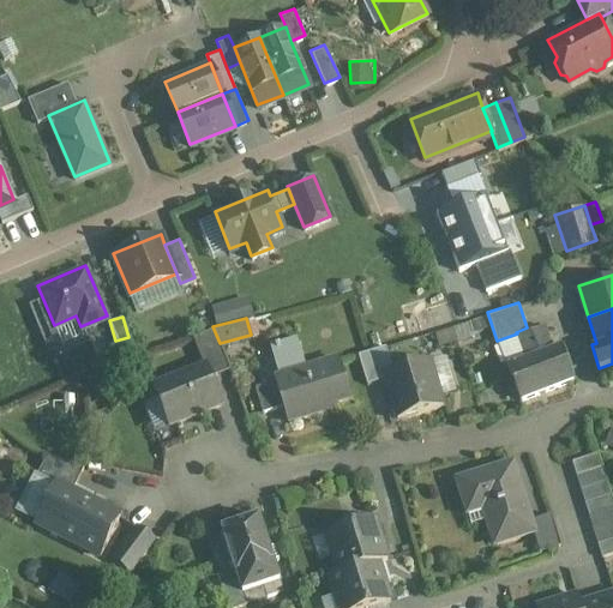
[(527,327),(516,332),(517,333),(524,355),(553,345),(544,321),(527,327)]
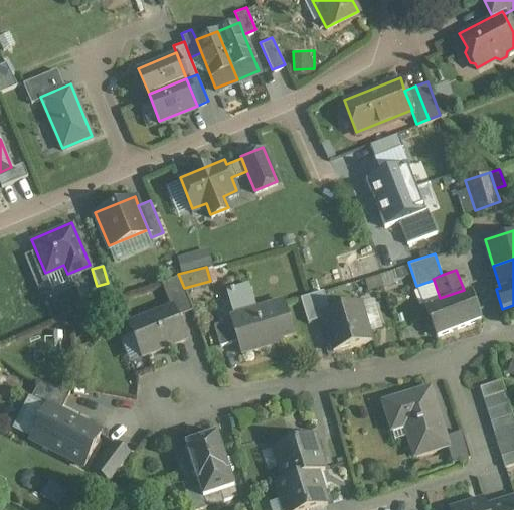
[(178,274),(161,281),(170,305),(172,305),(175,314),(191,307),(184,288),(178,274)]
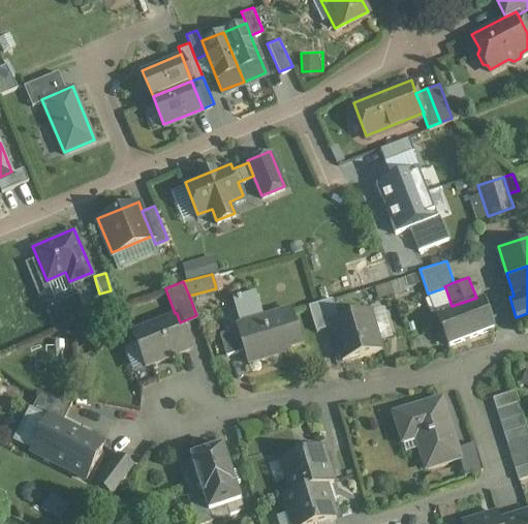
[(291,306),(264,314),(255,289),(237,296),(245,320),(236,324),(248,361),(277,351),(275,344),(282,342),(283,344),(302,339),(291,306)]
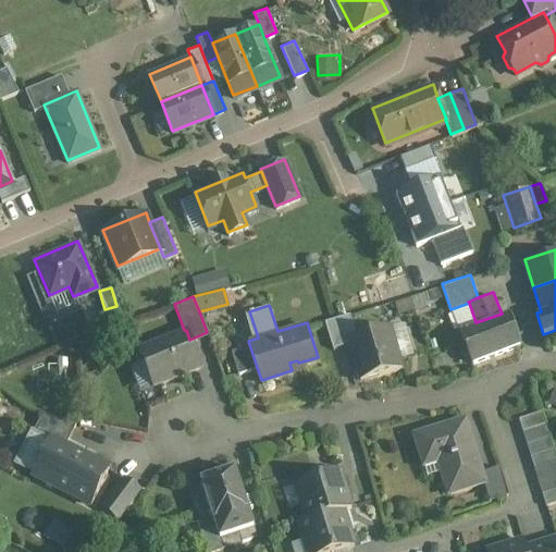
[(476,322),(460,329),(471,359),(520,342),(508,310),(502,314),(476,322)]
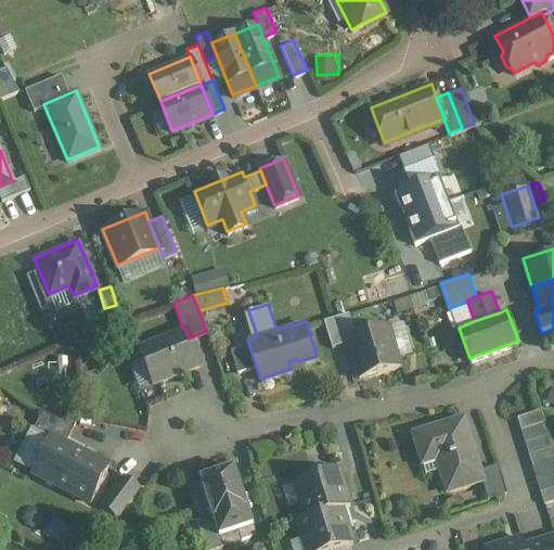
[(347,310),(322,318),(331,345),(347,340),(345,335),(353,332),(347,310)]
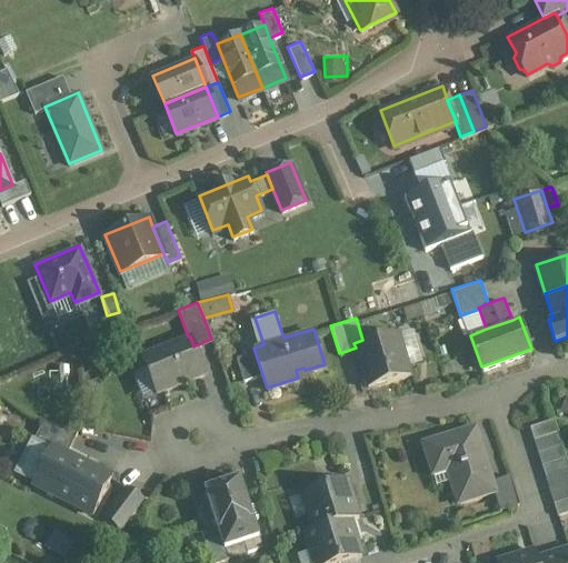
[(362,340),(354,343),(356,348),(367,385),(409,372),(397,330),(362,340)]
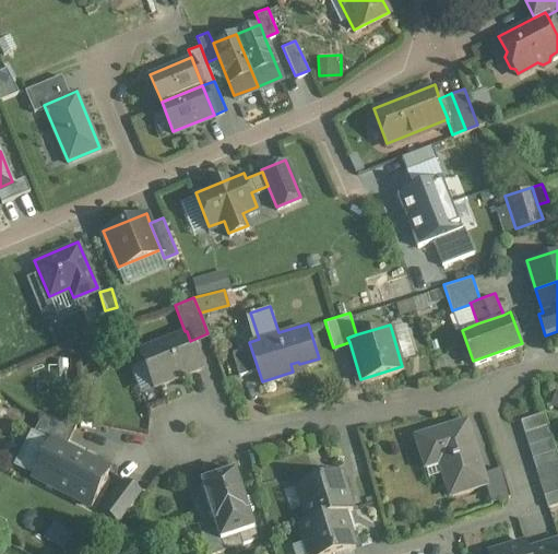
[(185,331),(140,350),(153,385),(200,365),(190,341),(187,331),(185,331)]
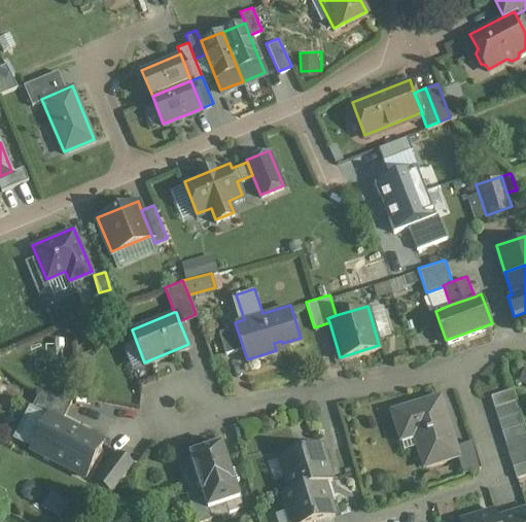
[(233,325),(217,331),(224,351),(240,347),(233,325)]
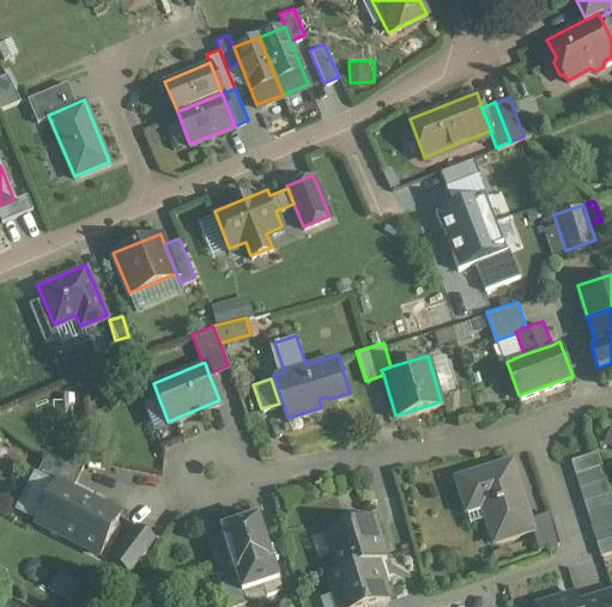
[(611,423),(609,422),(601,438),(611,442),(611,423)]
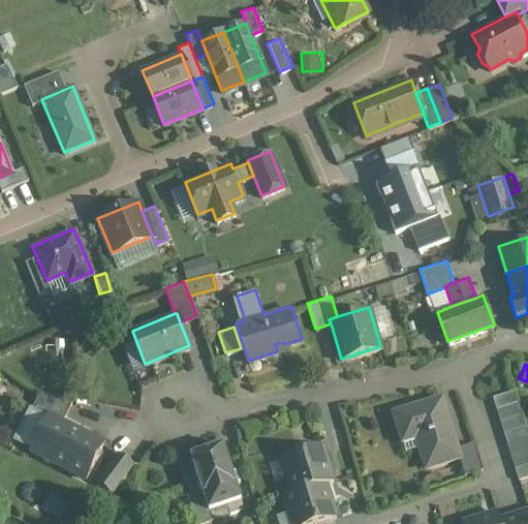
[(514,388),(491,395),(495,406),(518,399),(514,388)]
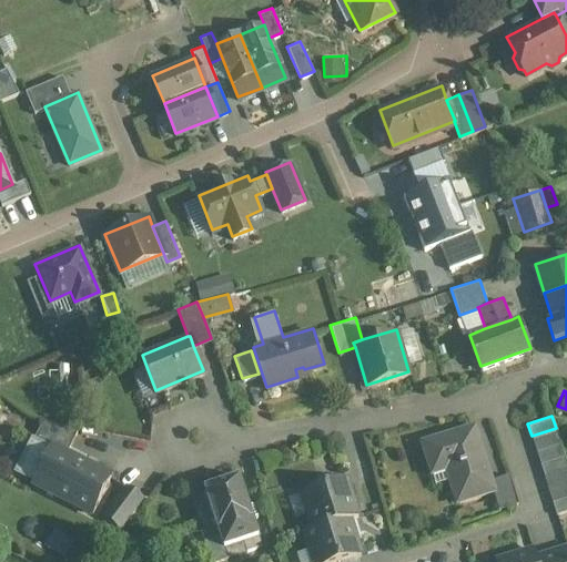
[(77,428),(42,419),(32,436),(50,445),(51,445),(66,451),(77,428)]
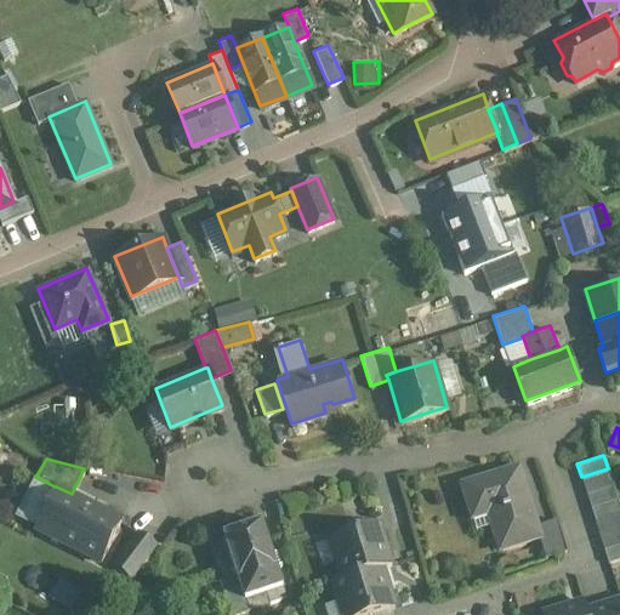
[(518,466),(462,482),(471,507),(487,502),(500,547),(539,536),(539,535),(535,524),(518,466)]
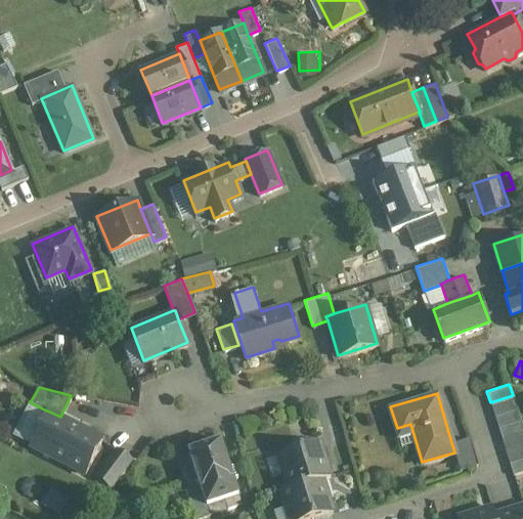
[(513,395),(490,402),(494,415),(516,407),(513,395)]
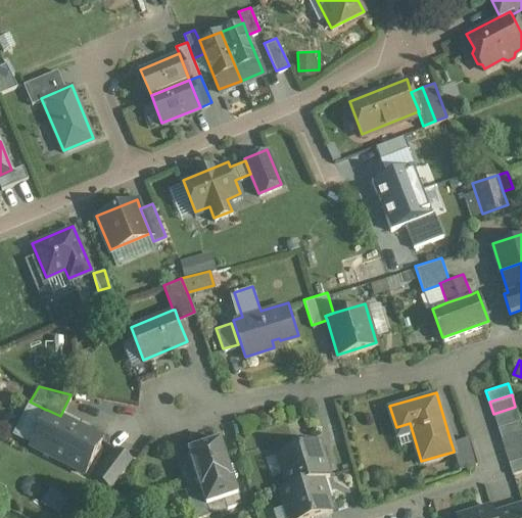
[(515,407),(493,414),(496,425),(519,418),(515,407)]
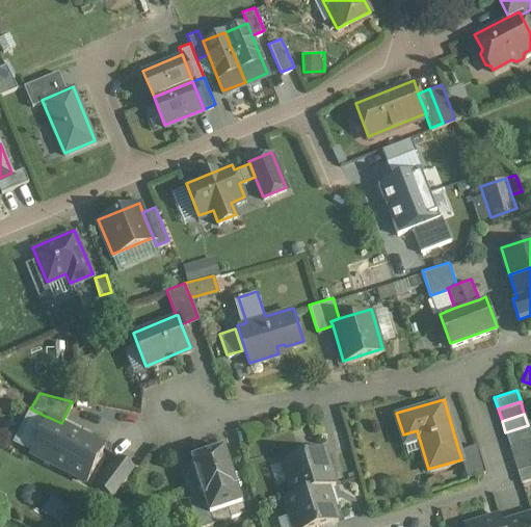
[(61,423),(48,417),(47,417),(30,451),(86,479),(103,445),(61,423)]
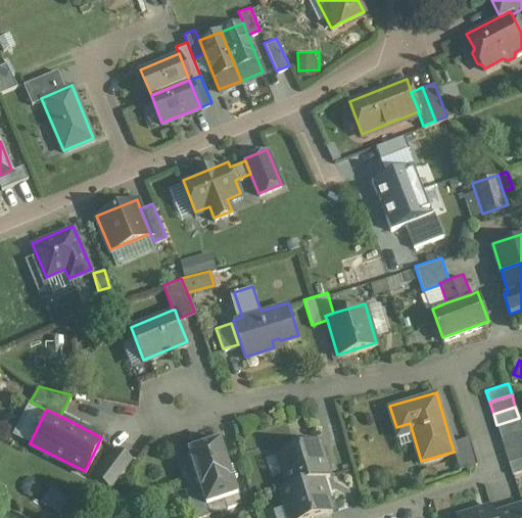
[(521,428),(519,418),(496,425),(501,436),(521,429),(521,428)]
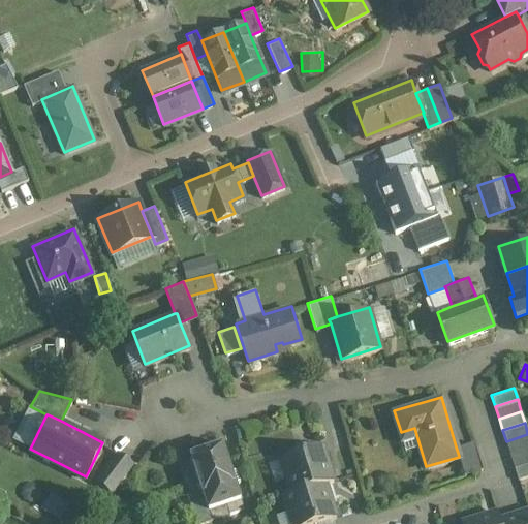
[(527,434),(506,441),(509,454),(527,448),(527,434)]
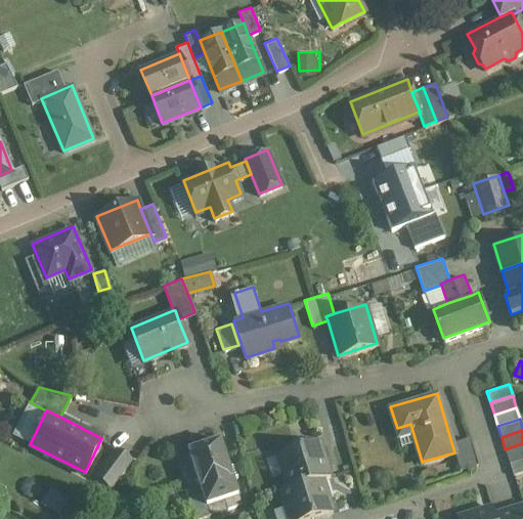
[(343,432),(321,437),(330,468),(351,463),(343,432)]
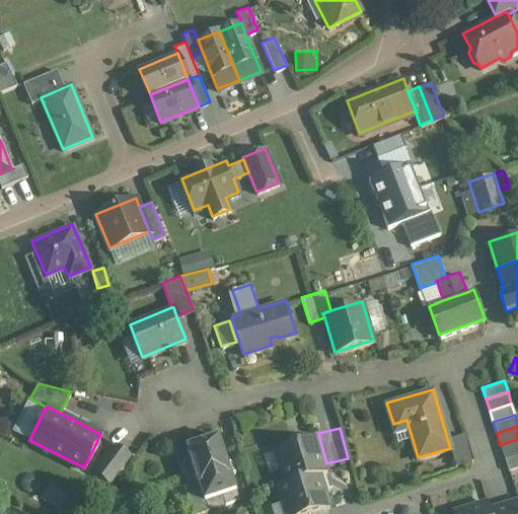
[(464,433),(447,438),(450,447),(450,448),(454,463),(472,457),(464,433)]
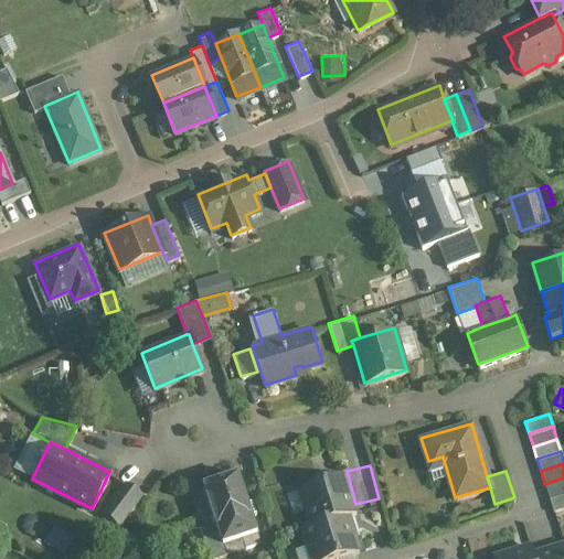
[(259,540),(236,473),(203,484),(215,519),(216,525),(217,524),(226,551),(259,540)]
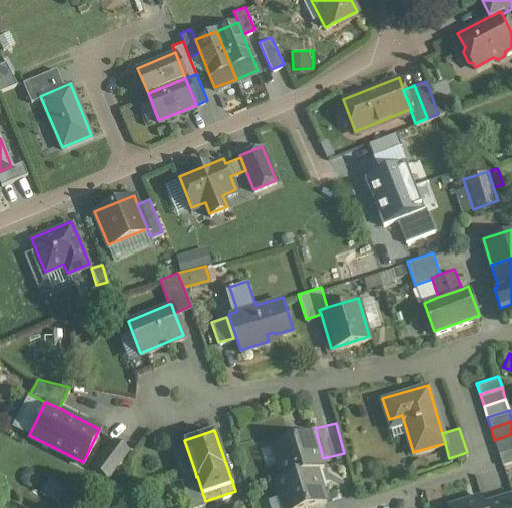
[(313,430),(272,443),(282,476),(315,466),(323,463),(313,430)]
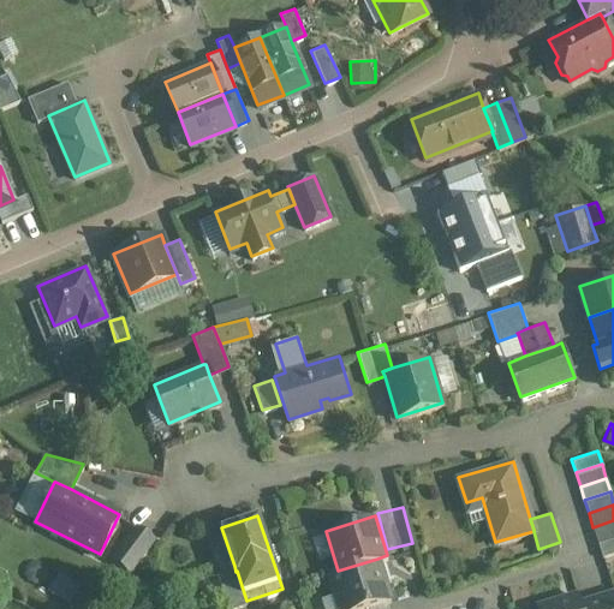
[(613,520),(592,527),(597,541),(613,536),(613,520)]
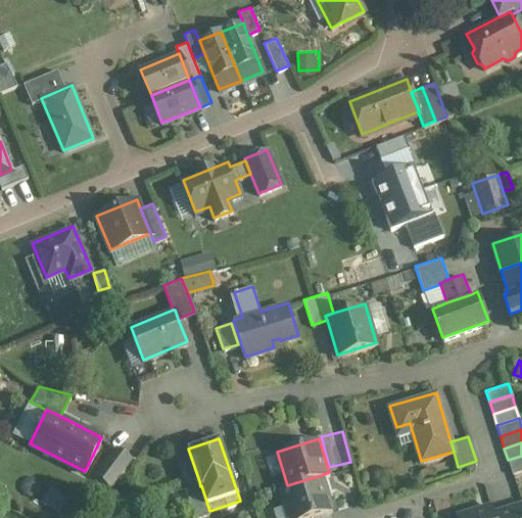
[(116,448),(96,473),(109,483),(129,457),(116,448)]
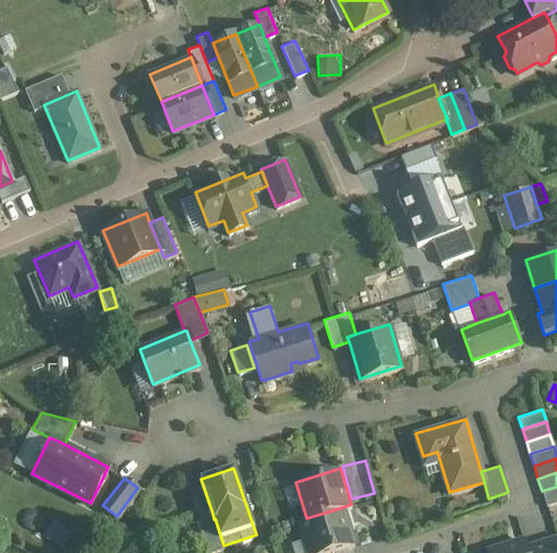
[(556,487),(542,491),(545,504),(556,500),(556,487)]
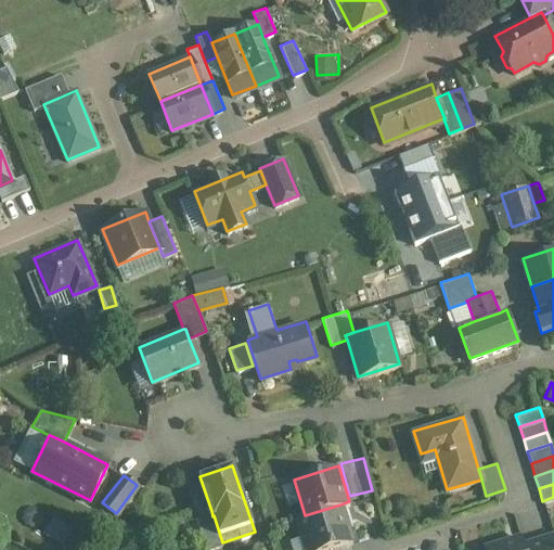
[(305,515),(296,519),(306,549),(323,549),(352,541),(340,504),(305,515)]
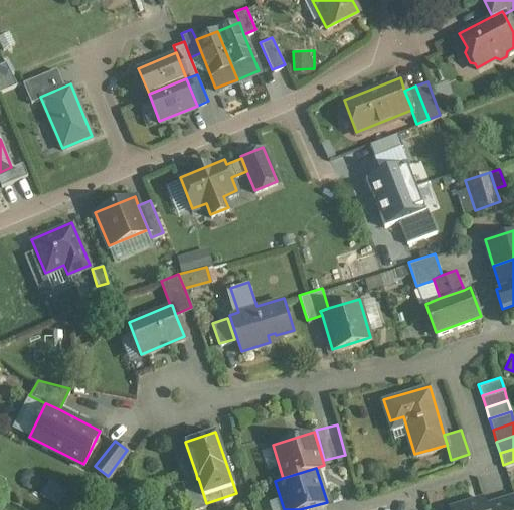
[(196,474),(181,479),(191,509),(206,503),(198,478),(197,479),(196,474)]
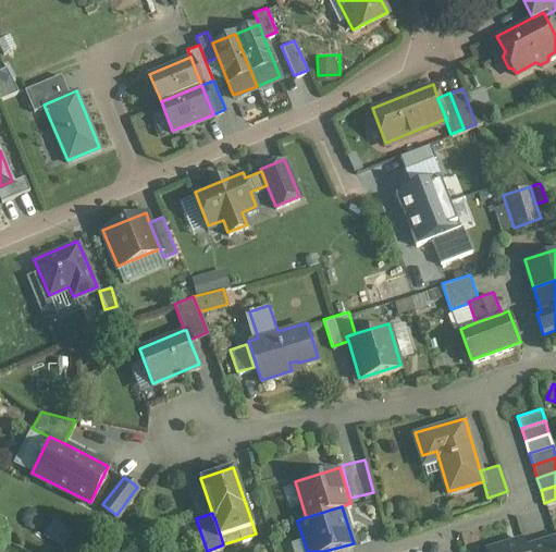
[(51,517),(42,534),(62,544),(71,528),(51,517)]
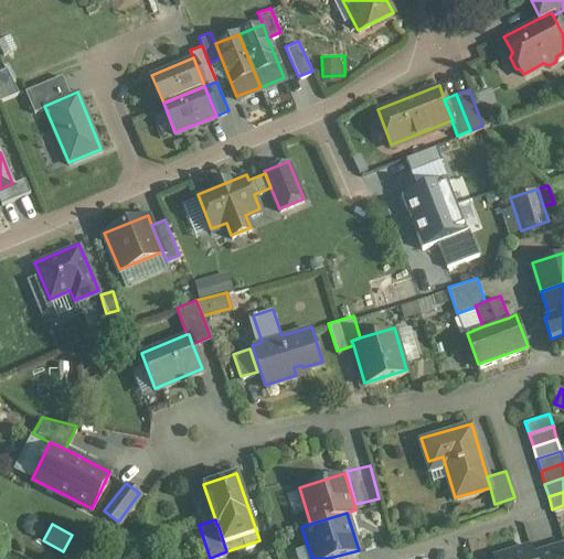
[(563,558),(563,543),(532,554),(533,558),(563,558)]
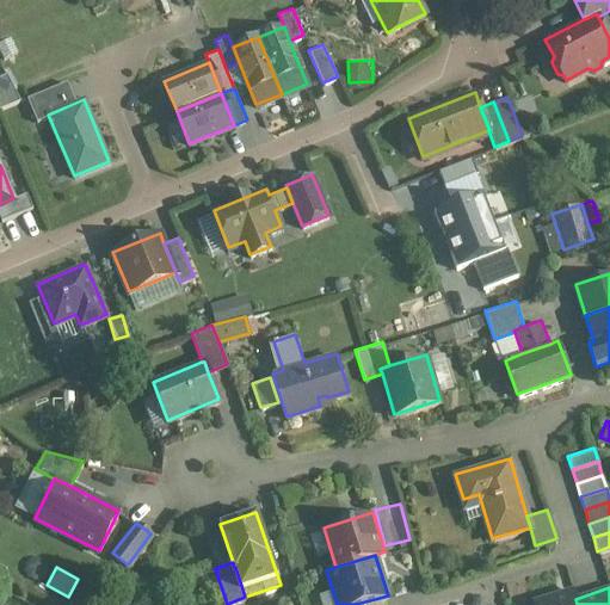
[(572,588),(533,602),(534,604),(577,604),(575,599),(572,588)]
